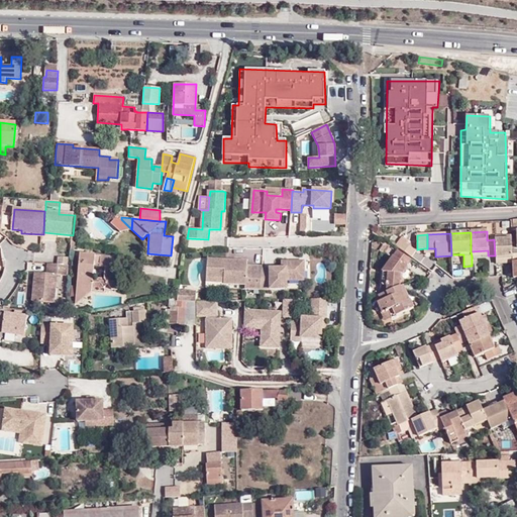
[(402,237),(396,245),(412,257),(416,251),(408,245),(410,243),(402,237)]
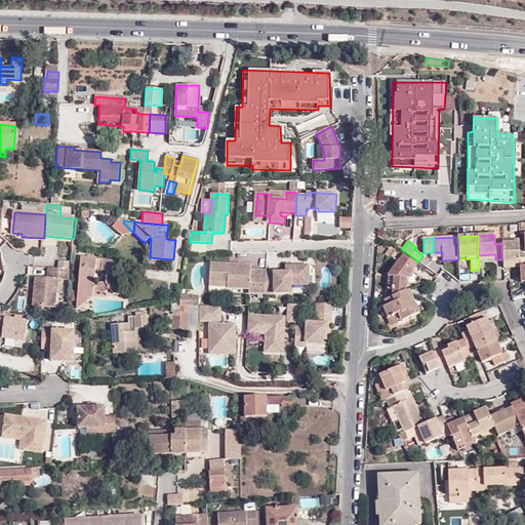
[(519,242),(501,243),(502,259),(502,263),(520,261),(520,266),(524,265),(524,257),(520,258),(519,242)]
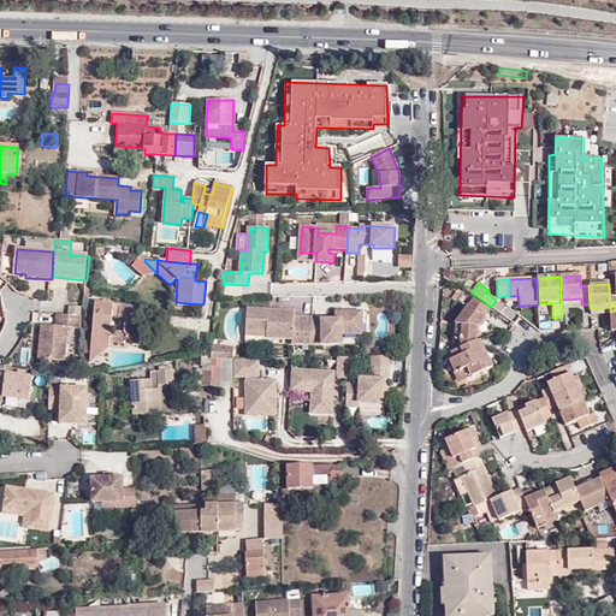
[(491,312),(475,300),(457,325),(456,339),(463,339),(462,349),(477,343),(478,332),(475,332),(475,327),(480,327),(487,320),(486,319),(491,312)]
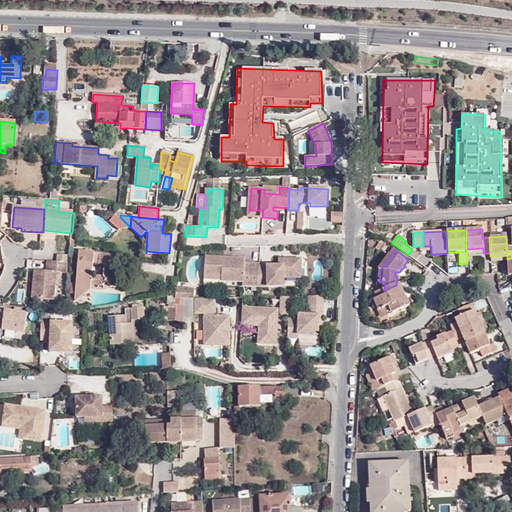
[(80,251),(76,287),(91,289),(92,279),(99,280),(103,285),(107,282),(111,287),(116,287),(118,266),(112,265),(113,254),(80,251)]
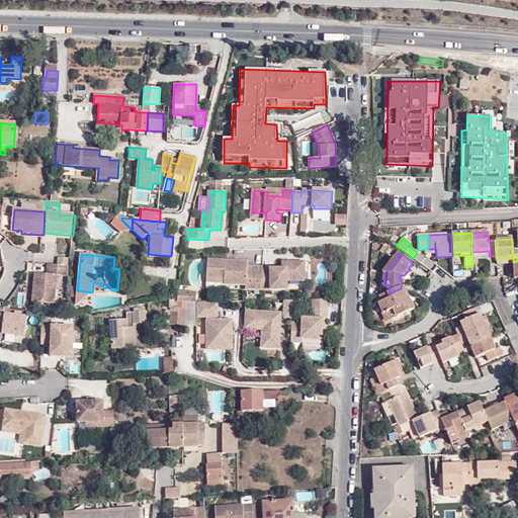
[(263,269),(263,268),(248,267),(248,262),(231,261),(231,263),(227,263),(227,261),(208,259),(207,278),(225,279),(225,283),(225,284),(247,285),(246,289),(262,290),(263,269)]
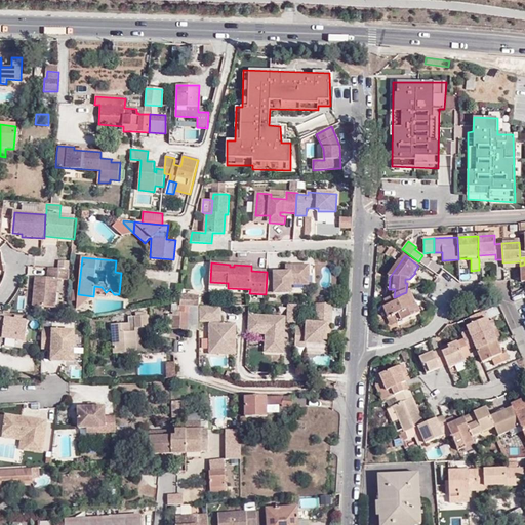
[(267,273),(266,294),(291,293),(291,285),(305,285),(305,277),(310,278),(310,267),(295,267),(295,269),(291,269),(291,267),(286,267),(286,273),(267,273)]
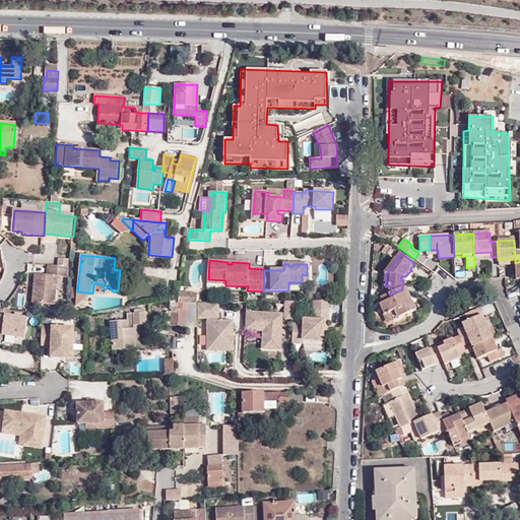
[(58,266),(49,265),(48,277),(37,276),(35,303),(56,305),(58,277),(69,278),(70,267),(69,267),(58,266)]
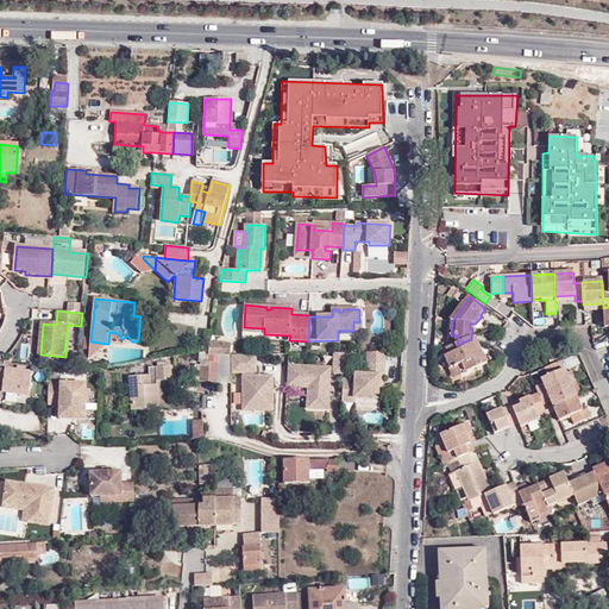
[(450,349),(445,350),(449,357),(444,359),(450,371),(454,370),(458,371),(460,377),(487,366),(483,357),(482,358),(478,359),(475,351),(478,350),(473,339),(471,339),(457,345),(450,349)]
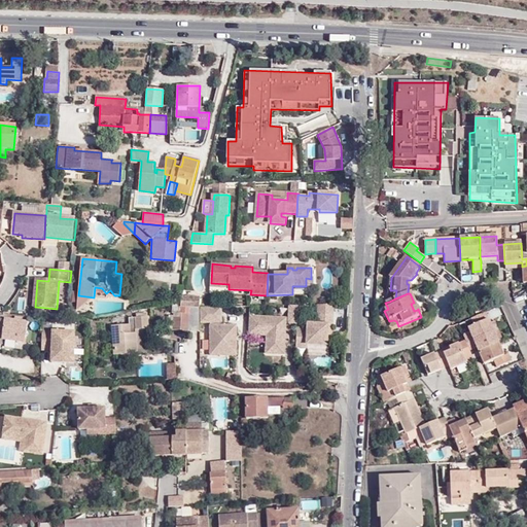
[(94,297),(78,295),(77,310),(94,297)]
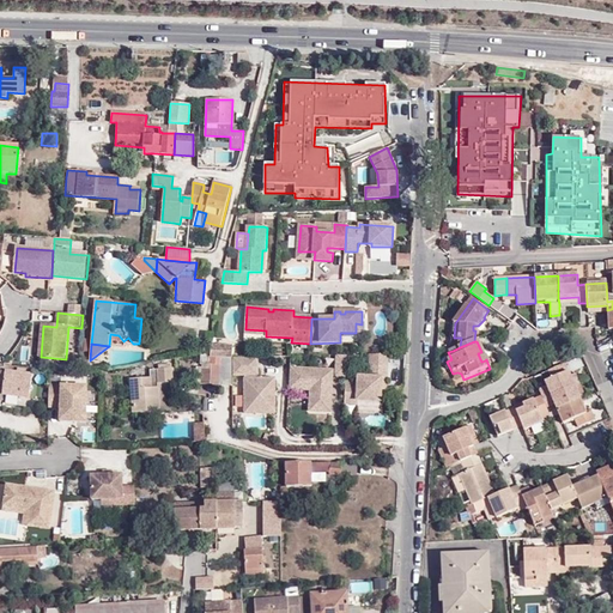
[(216,359),(232,359),(232,358),(232,346),(216,347),(216,359)]
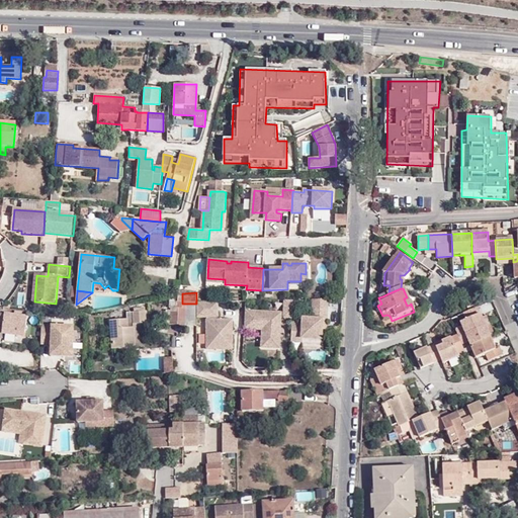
[(466,308),(476,304),(471,293),(462,297),(466,308)]
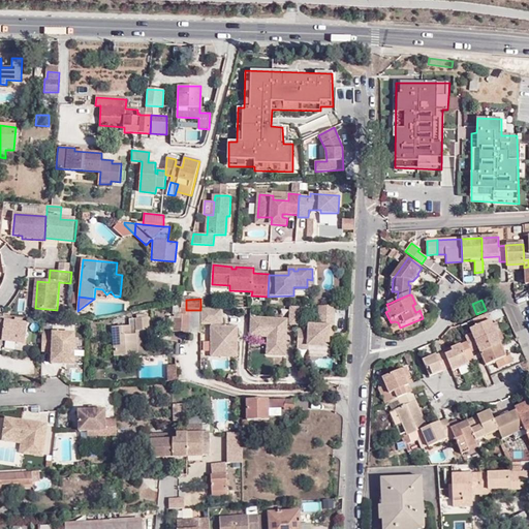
[(333,317),(334,307),(318,308),(318,316),(333,317)]
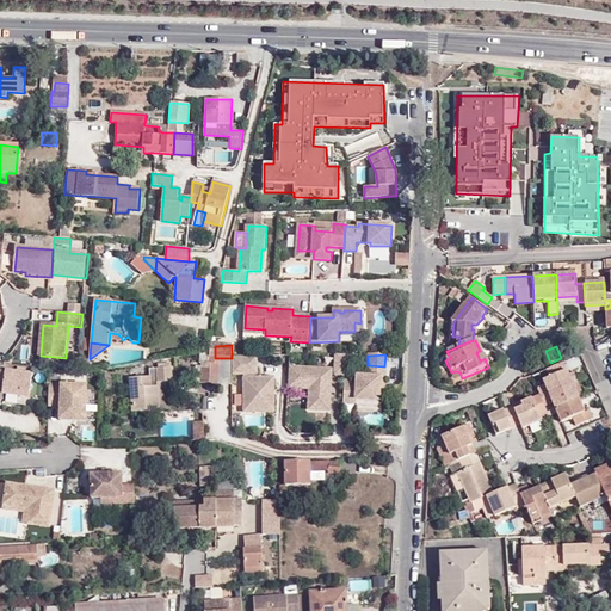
[(344,376),(345,356),(335,356),(334,370),(334,375),(344,376)]
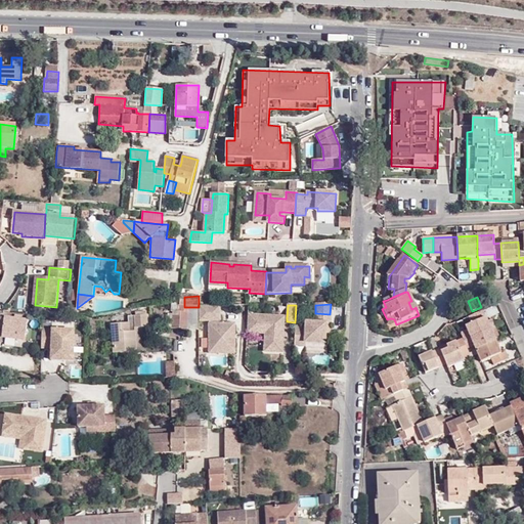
[(220,324),(220,306),(199,306),(199,307),(199,319),(209,319),(209,349),(234,349),(234,339),(231,339),(231,334),(234,334),(234,324),(220,324)]
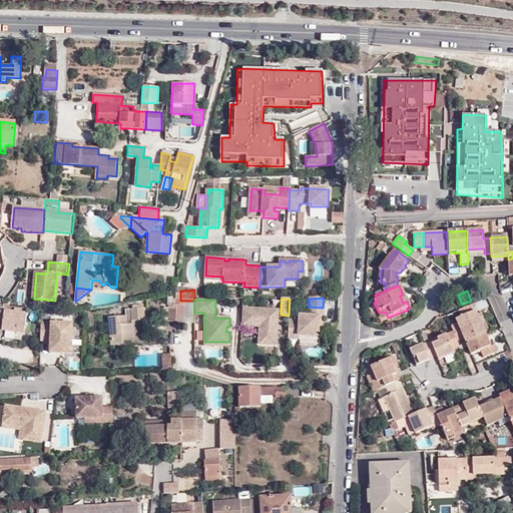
[(169,322),(194,322),(194,313),(194,301),(180,301),(177,301),(175,301),(175,305),(169,305),(169,322)]
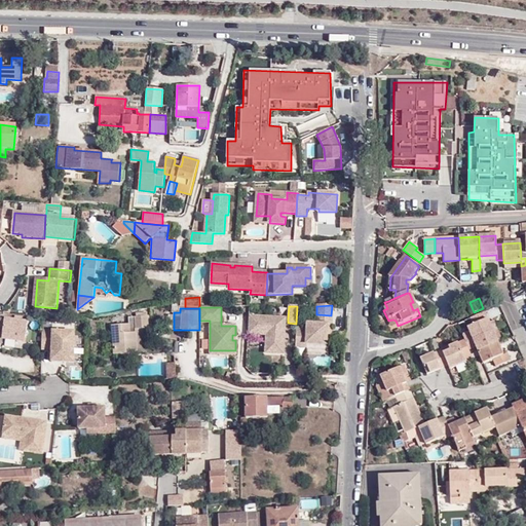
[(483,312),(468,318),(472,326),(466,329),(468,335),(471,340),(491,332),(487,323),(483,312)]
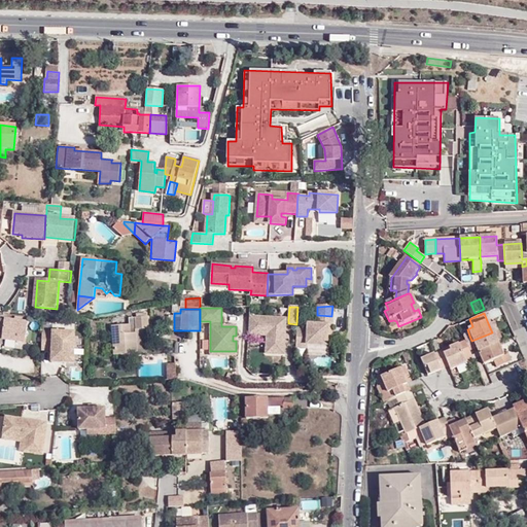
[(114,355),(137,354),(136,329),(149,329),(148,314),(136,314),(136,318),(129,318),(129,324),(112,325),(114,355)]
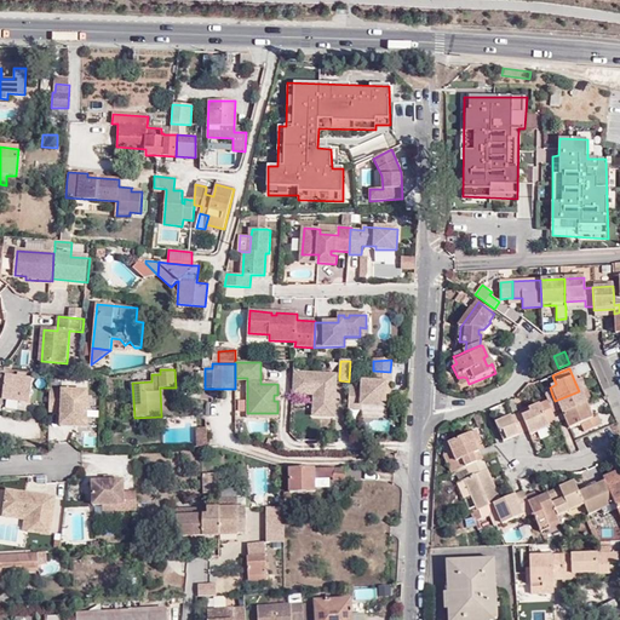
[(390,372),(373,371),(372,380),(385,380),(385,394),(390,394),(390,372)]
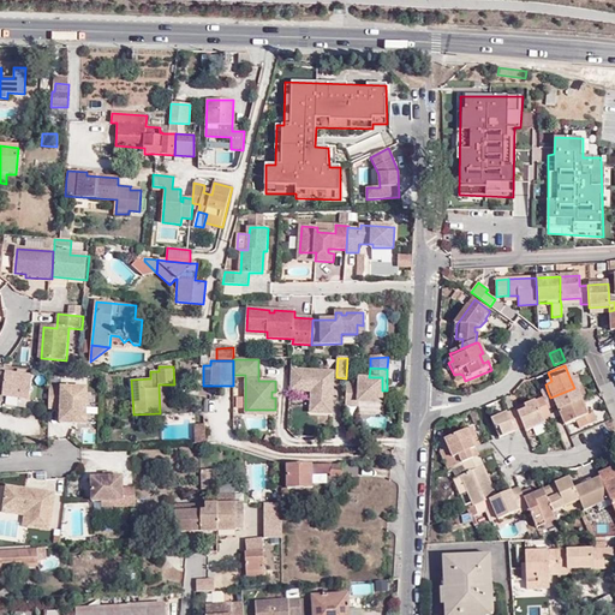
[(291,370),(290,390),(311,393),(310,407),(332,408),(333,377),(333,372),(291,370)]
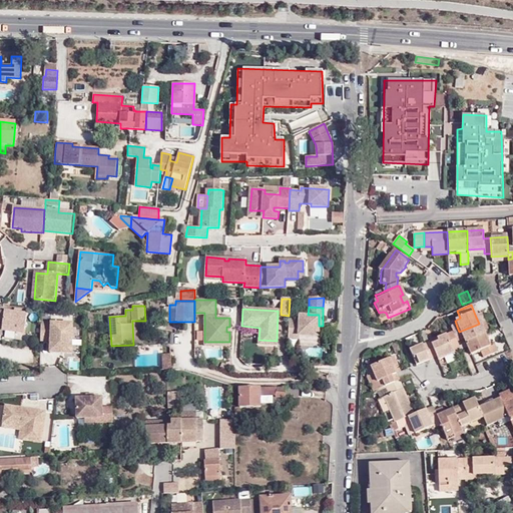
[(24,332),(27,314),(5,311),(2,329),(24,332)]
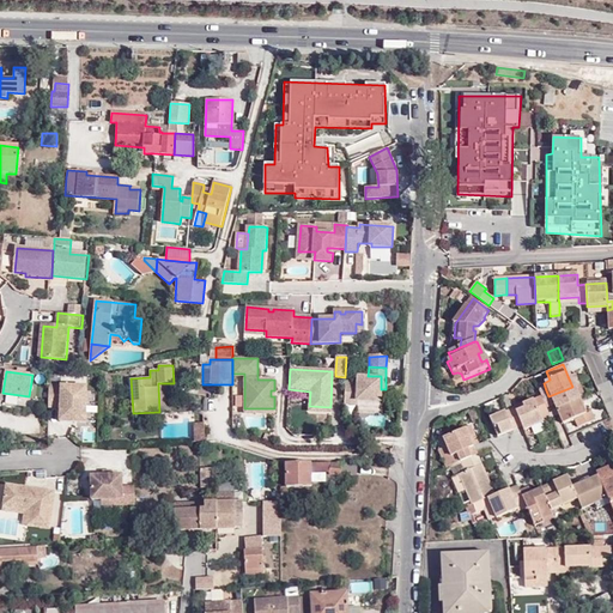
[(381,376),(368,376),(358,375),(357,382),(345,381),(344,404),(357,405),(357,400),(380,401),(381,389),(381,376)]
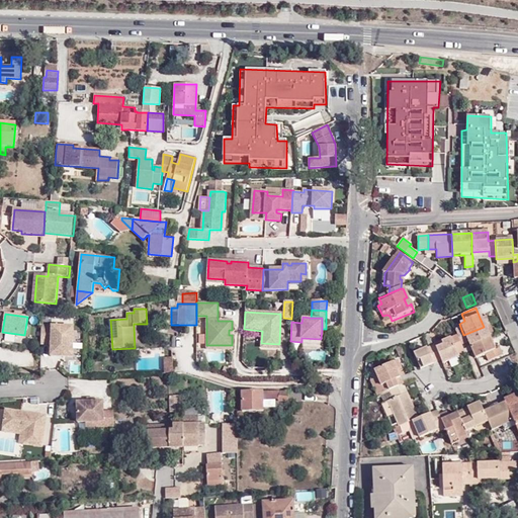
[(134,324),(135,348),(143,347),(143,332),(147,332),(147,324),(134,324)]
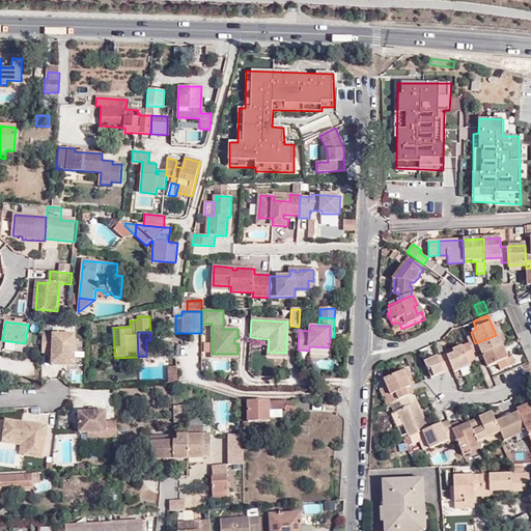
[(43,334),(42,354),(53,354),(52,366),(75,366),(76,335),(43,334)]
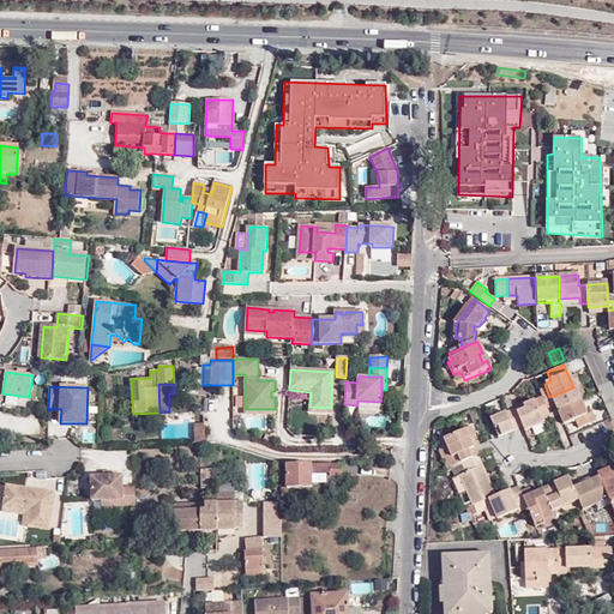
[(539,395),(540,398),(545,410),(554,407),(555,411),(579,402),(577,396),(573,387),(549,397),(547,391),(539,395)]
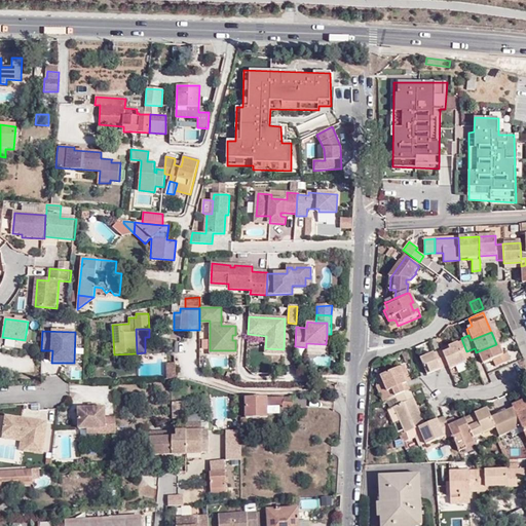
[(462,341),(450,347),(458,366),(463,364),(462,360),(468,358),(466,351),(462,341)]
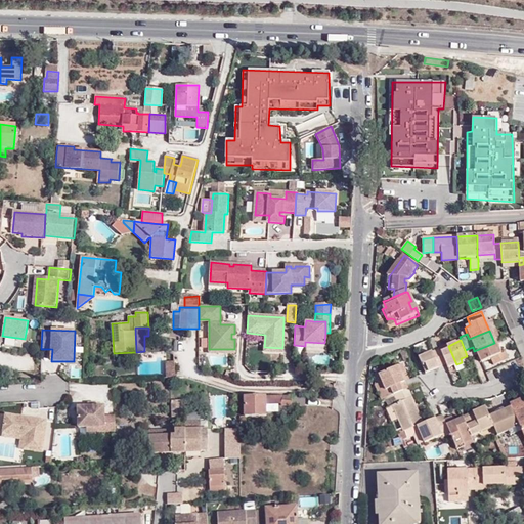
[(499,354),(494,343),(474,351),(479,363),(489,359),(492,366),(507,359),(504,352),(499,354)]
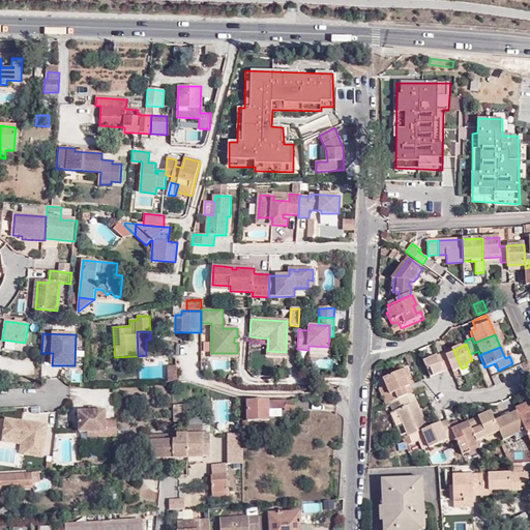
[(435,357),(442,373),(449,370),(450,374),(462,369),(453,350),(449,351),(450,354),(444,357),(443,354),(435,357)]
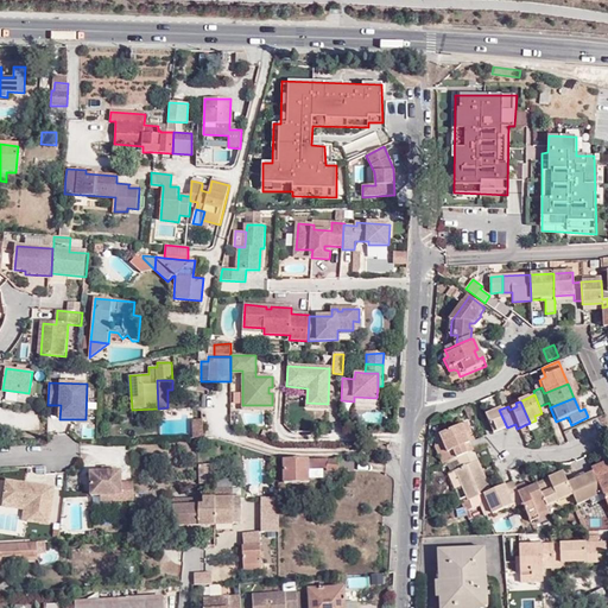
[(499,410),(483,416),(491,435),(507,428),(499,410)]
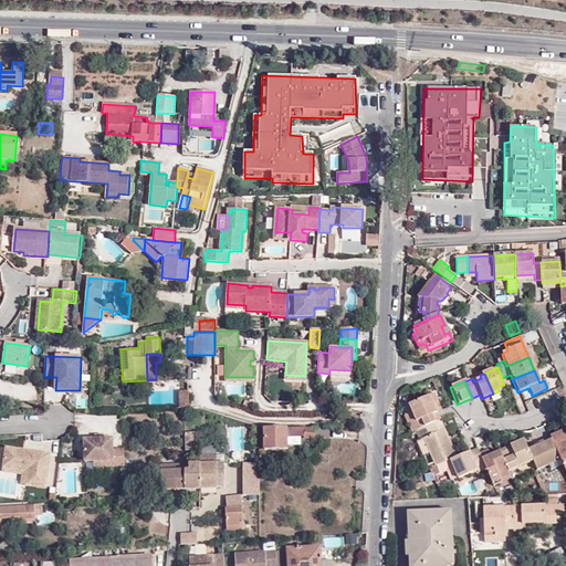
[(413,388),(398,395),(402,405),(417,398),(413,388)]
